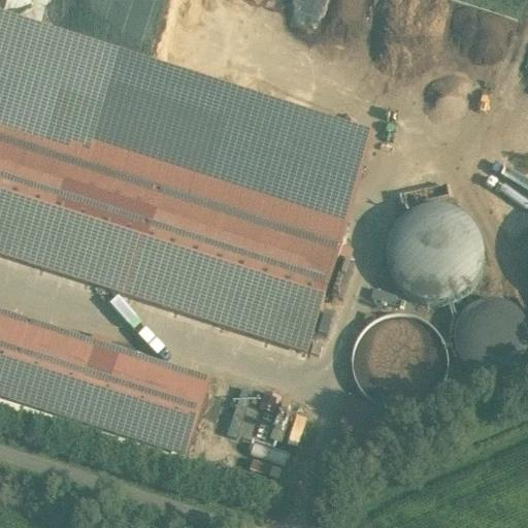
[(374,147),(0,27),(0,139),(340,250),(341,250),(374,147)]
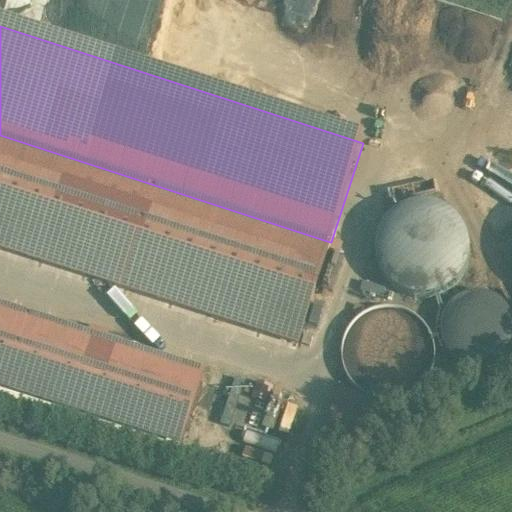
[(330,242),(0,135),(0,249),(297,345),(330,242)]
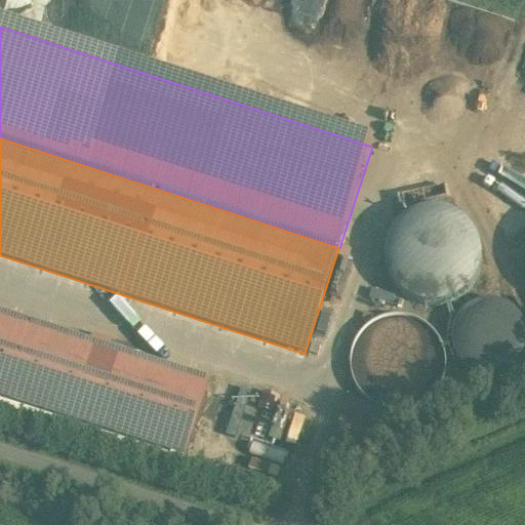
[(478,277),(481,258),(477,239),(467,224),(450,213),(432,210),(413,214),(398,226),(388,241),(384,260),(388,279),(399,294),(415,305),(434,308),(452,304),(468,292),(478,277)]
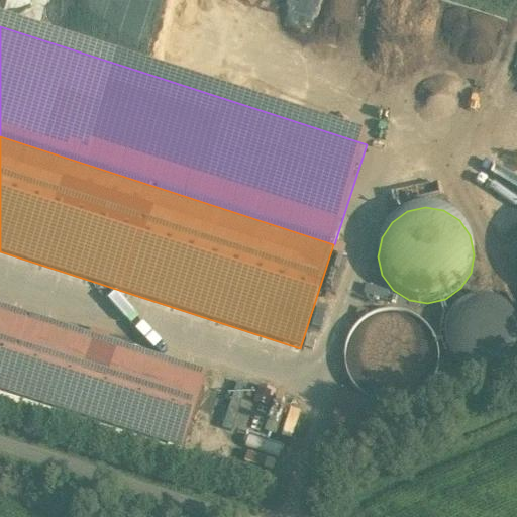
[(335,256),(323,293),(334,297),(346,261),(335,256)]
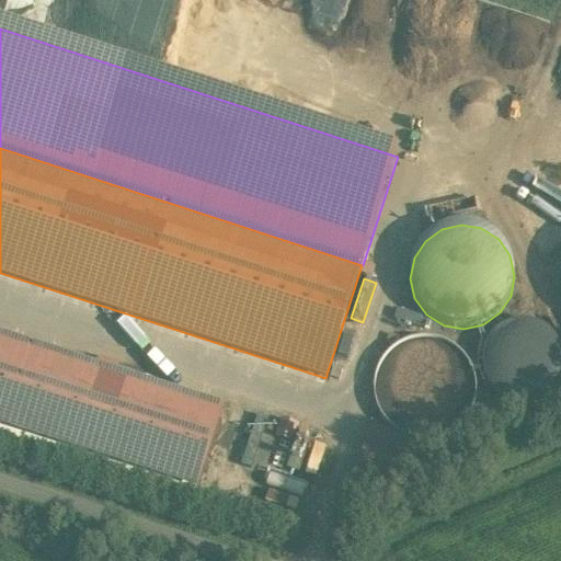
[(560,378),(560,350),(560,347),(551,334),(538,327),(523,323),(506,327),(493,336),(485,350),(482,365),(485,380),(494,393),(508,402),(524,405),(539,401),(552,392),(560,378)]
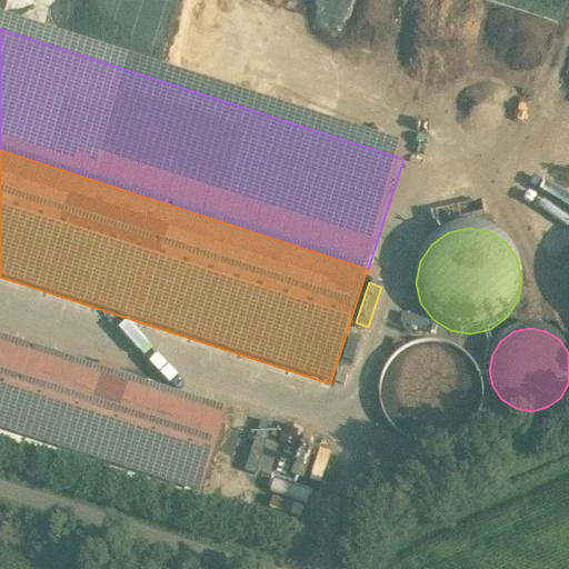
[(227,412),(0,339),(0,432),(200,497),(227,412)]
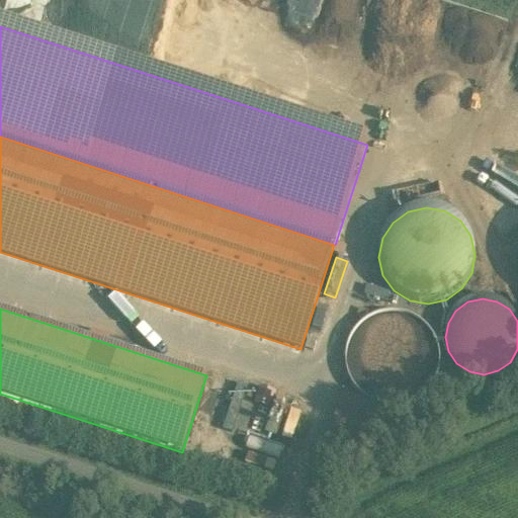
[(319,310),(312,332),(321,335),(328,313),(319,310)]
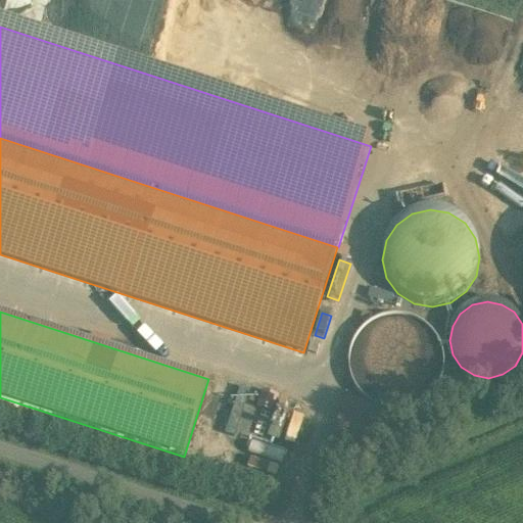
[(370,315),(363,313),(360,321),(367,324),(370,315)]
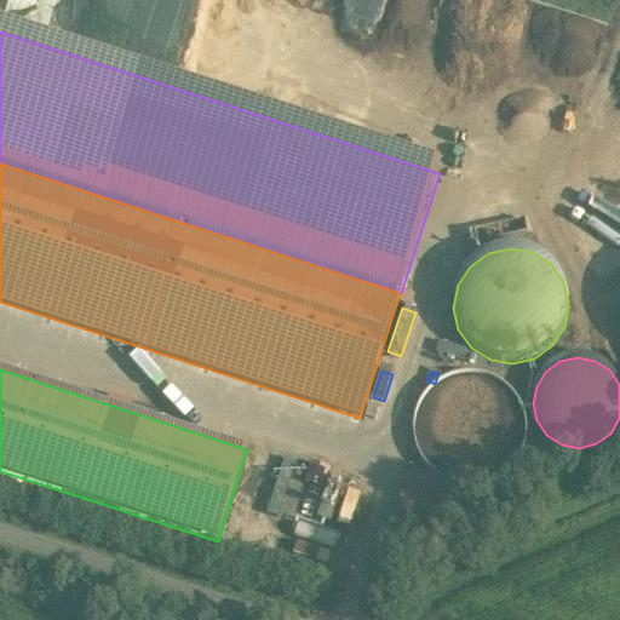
[(522,452),(526,431),(521,409),(509,391),(489,379),(469,375),(447,380),(429,392),(417,411),(413,432),(418,454),(430,472),(448,484),(470,488),(492,483),(510,471),(522,452)]
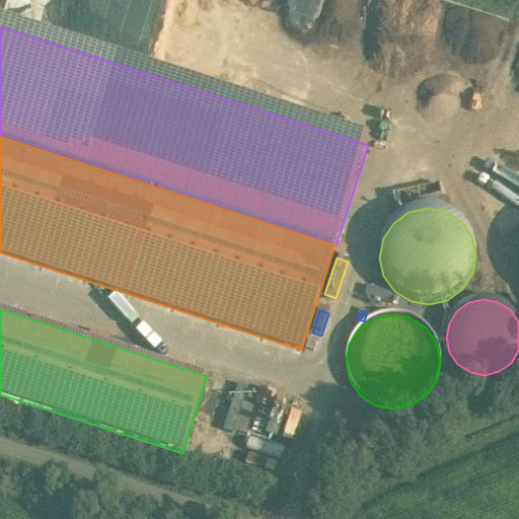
[(316,343),(308,341),(305,350),(313,353),(316,343)]
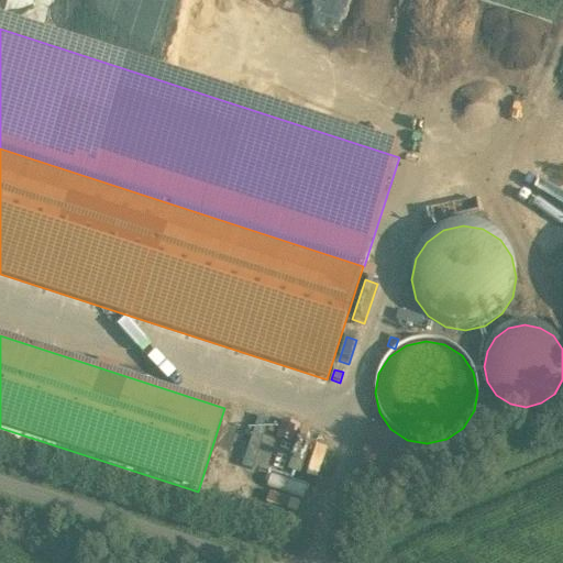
[(418,448),(375,433),(360,478),(403,493),(418,448)]
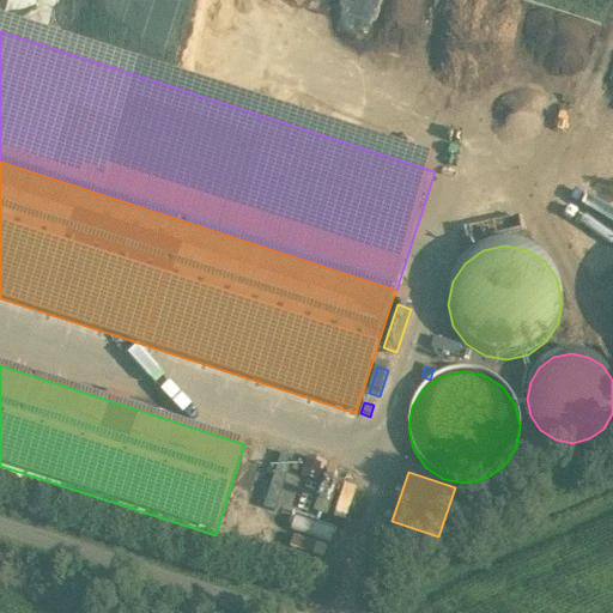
[(331,546),(335,532),(297,519),(292,532),(331,546)]
